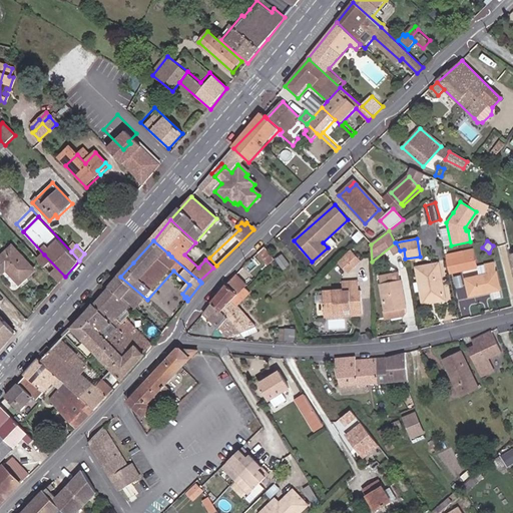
[(35,271),(14,246),(0,259),(0,272),(2,275),(7,270),(20,284),(35,271)]
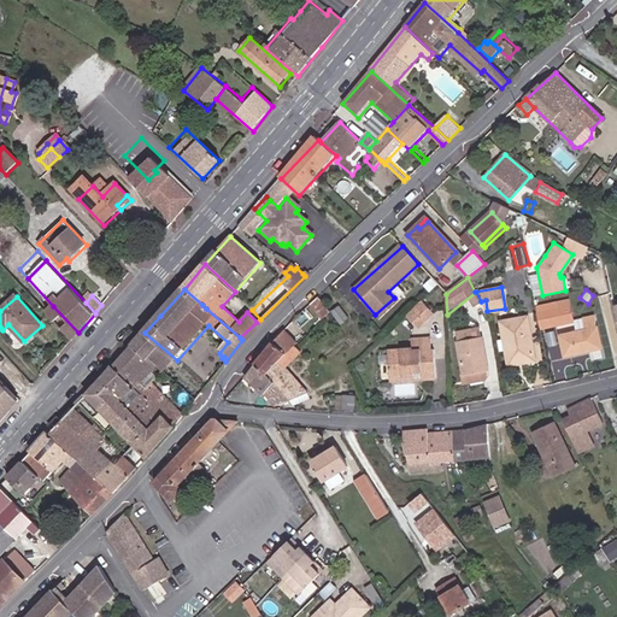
[(329,310),(317,297),(310,304),(321,317),(329,310)]
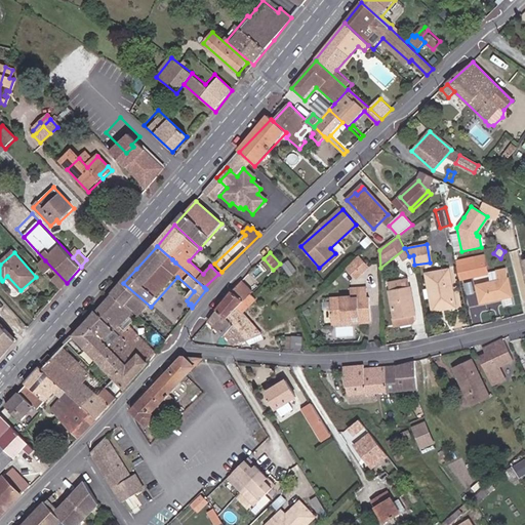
[(321,270),(337,255),(335,253),(319,268),(321,270)]
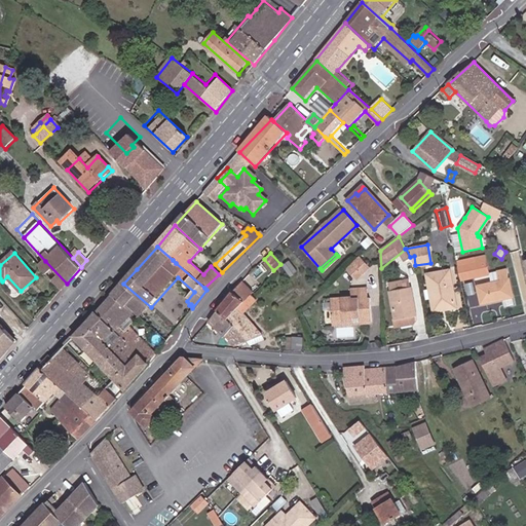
[(475,263),(457,267),(458,269),(460,279),(487,273),(483,256),(473,258),(475,263)]
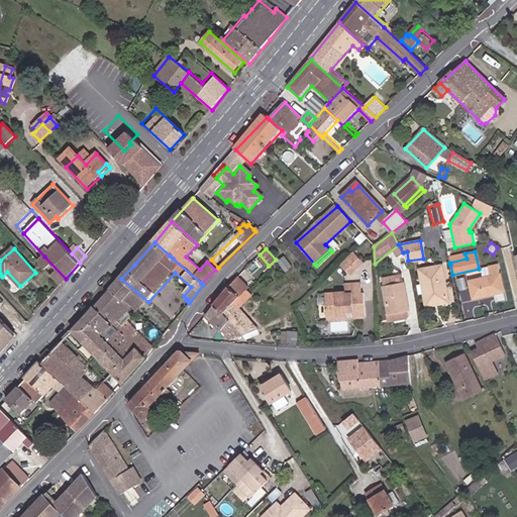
[(364,264),(353,252),(340,265),(347,273),(353,267),(356,270),(364,264)]
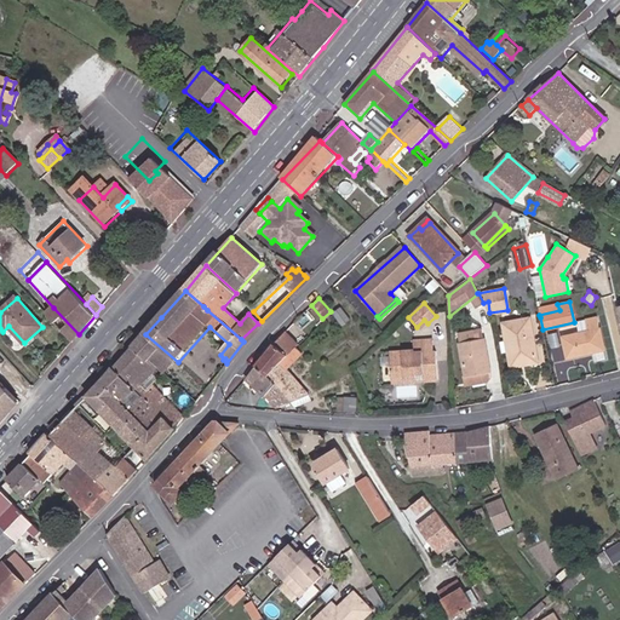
[(557,304),(539,308),(539,315),(560,310),(557,304)]
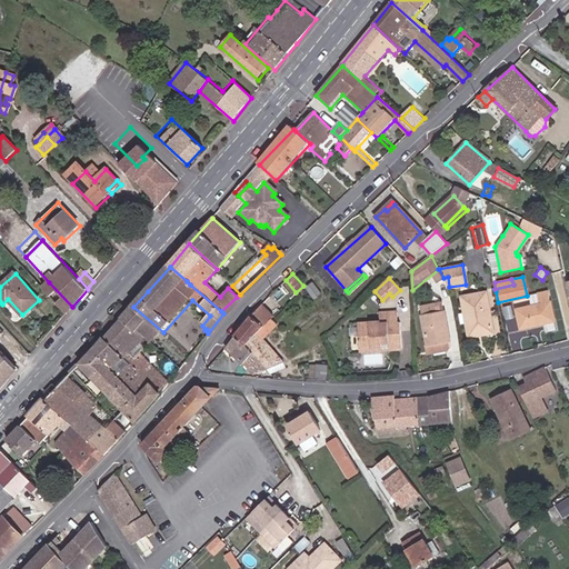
[(318,290),(310,280),(303,286),(311,296),(318,290)]
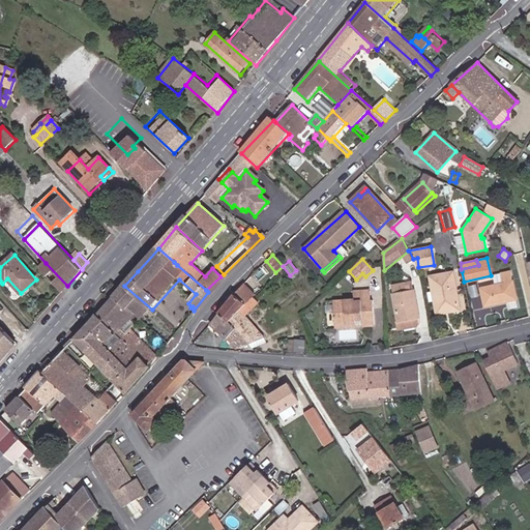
[(46,263),(40,268),(61,292),(67,286),(46,263)]
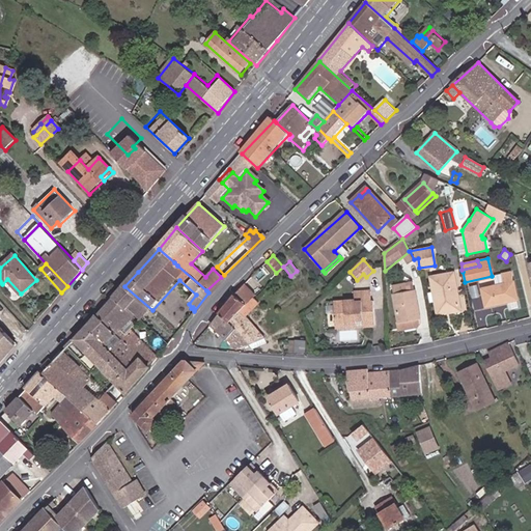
[(501,273),(503,283),(504,283),(508,301),(509,310),(520,308),(511,271),(501,273)]
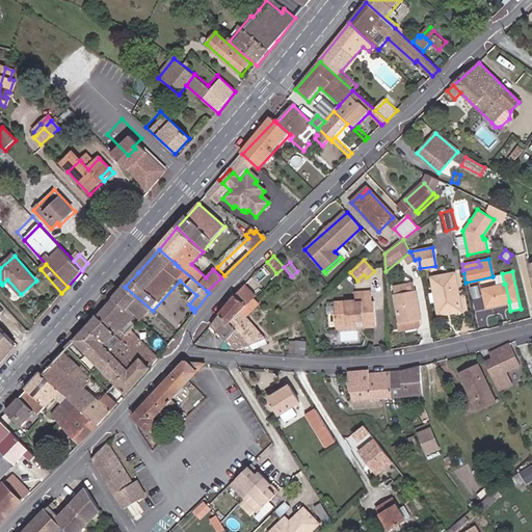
[(460,310),(453,273),(431,277),(436,311),(452,309),(453,312),(460,310)]
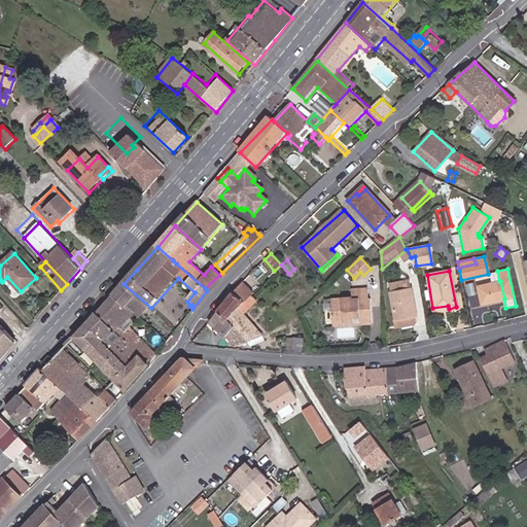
[(357,281),(363,275),(360,272),(354,278),(357,281)]
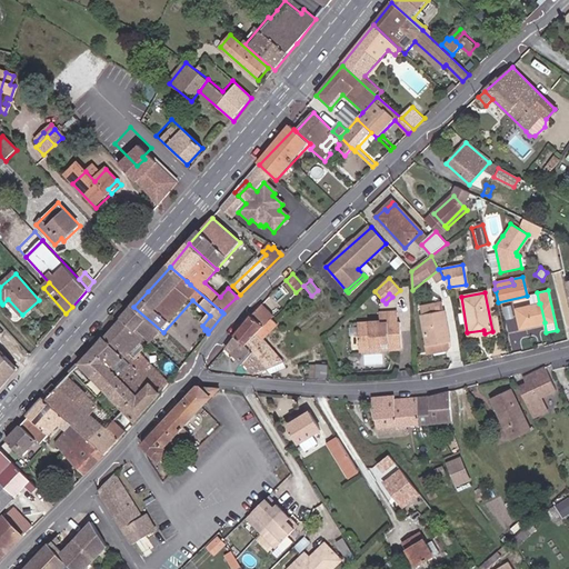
[(272,315),(261,303),(236,336),(247,346),(271,317),(272,315)]
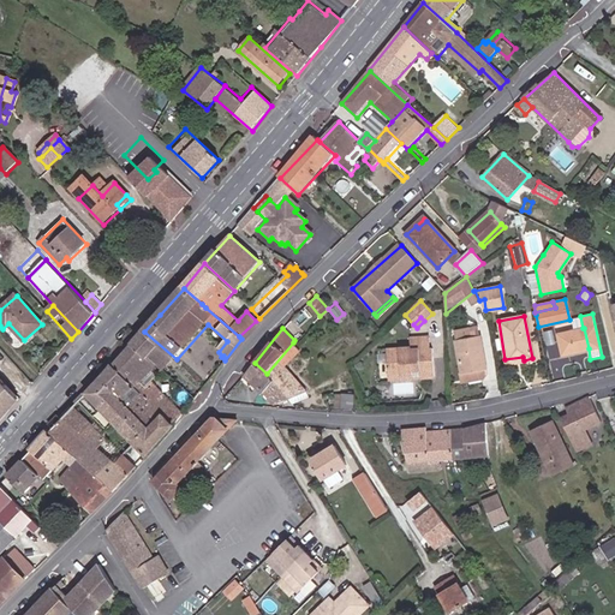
[(470,339),(467,328),(451,333),(453,342),(461,375),(458,375),(459,381),(463,380),(469,383),(478,381),(481,376),(479,370),(485,369),(477,338),(470,339)]
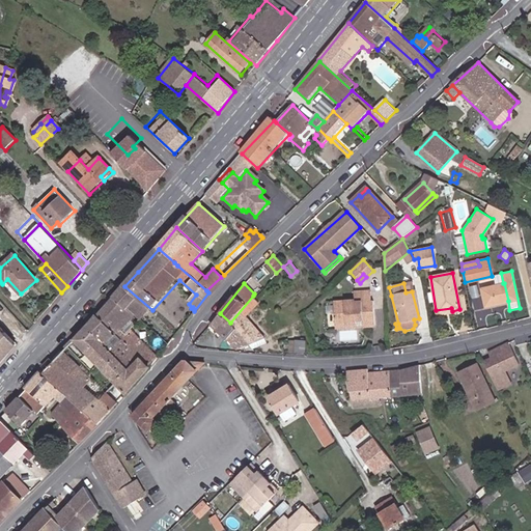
[(504,283),(503,283),(482,288),(486,306),(508,301),(504,283)]
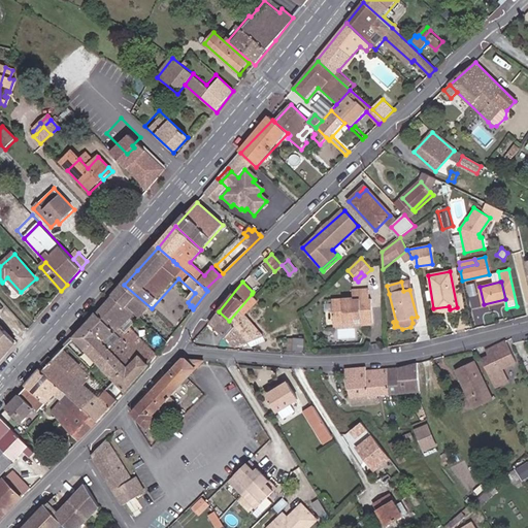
[(113,296),(141,320),(145,323),(149,320),(144,316),(152,308),(124,285),(113,296)]
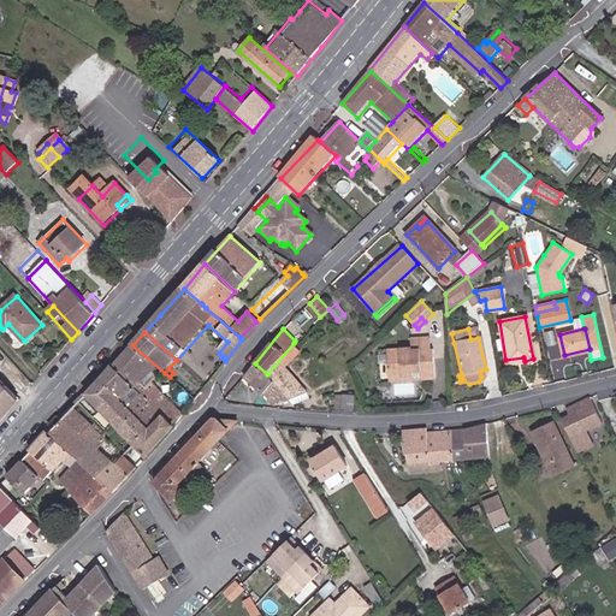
[(431,341),(412,341),(413,360),(388,360),(389,380),(436,378),(434,359),(431,359),(431,341)]
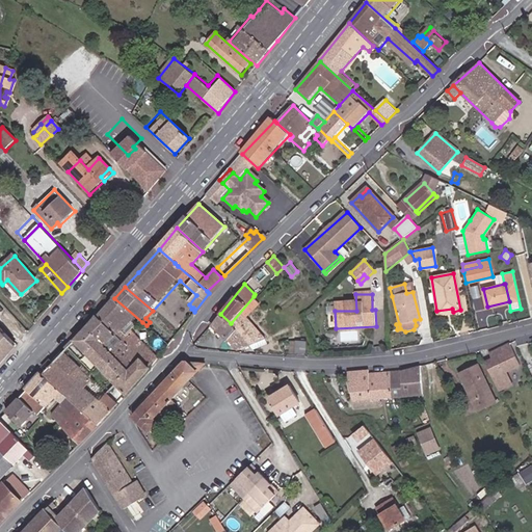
[(254,296),(231,323),(249,345),(264,339),(246,318),(260,301),(254,296)]
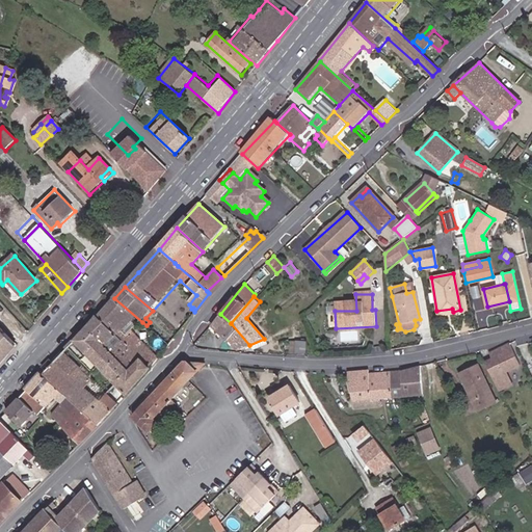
[(122,340),(134,351),(149,368),(159,354),(135,330),(129,336),(125,331),(133,322),(138,326),(142,322),(114,298),(99,316),(122,340)]
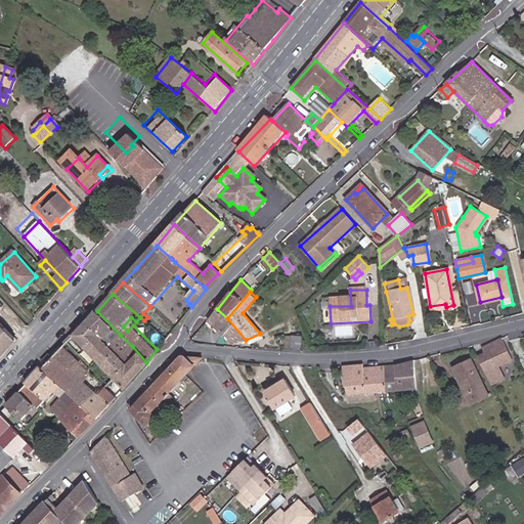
[(227,318),(217,309),(207,320),(222,333),(232,345),(246,340),(227,318)]
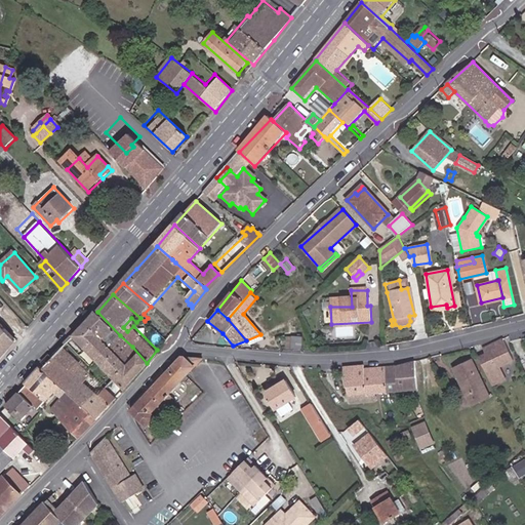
[(112,336),(115,339),(120,335),(97,312),(87,323),(97,334),(96,336),(101,340),(103,337),(108,337),(110,339),(112,336)]
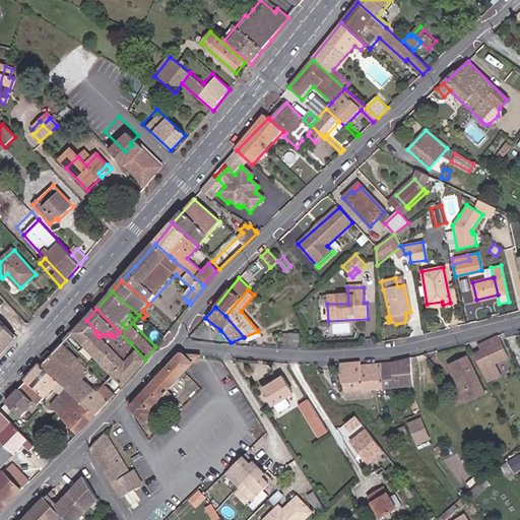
[(0,355),(16,337),(0,319),(0,355)]
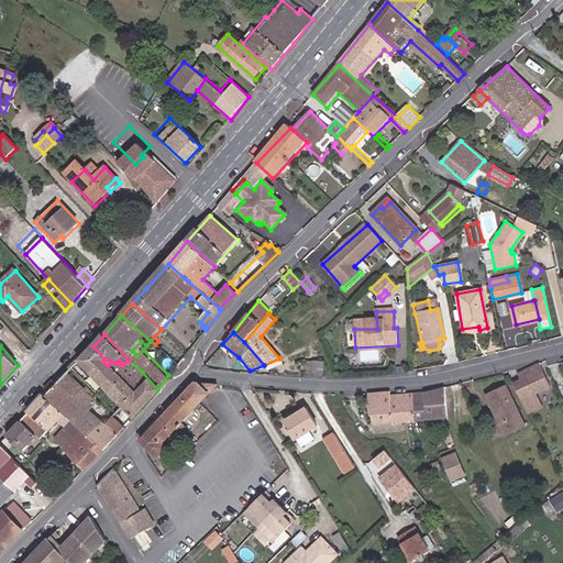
[(81,361),(92,373),(103,361),(105,359),(94,346),(81,361)]
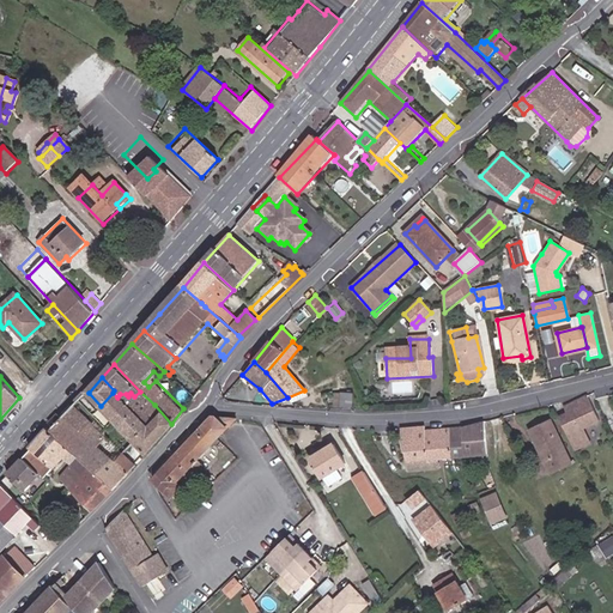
[(287,398),(291,401),(308,394),(304,390),(287,398)]
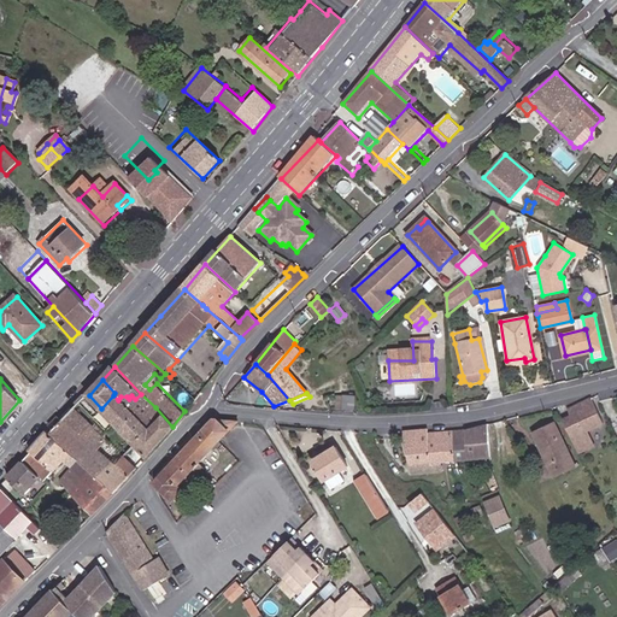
[(115,422),(134,444),(148,428),(142,422),(156,407),(141,394),(135,399),(115,422)]
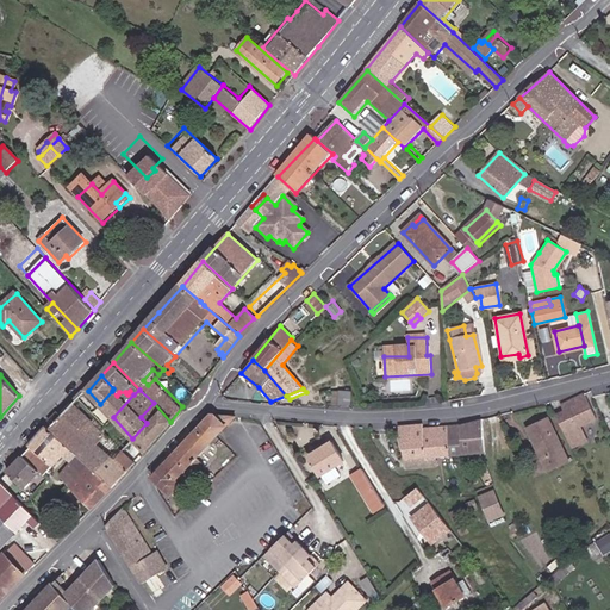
[(100,404),(113,417),(134,394),(130,391),(128,394),(125,392),(119,392),(117,396),(112,391),(100,404)]
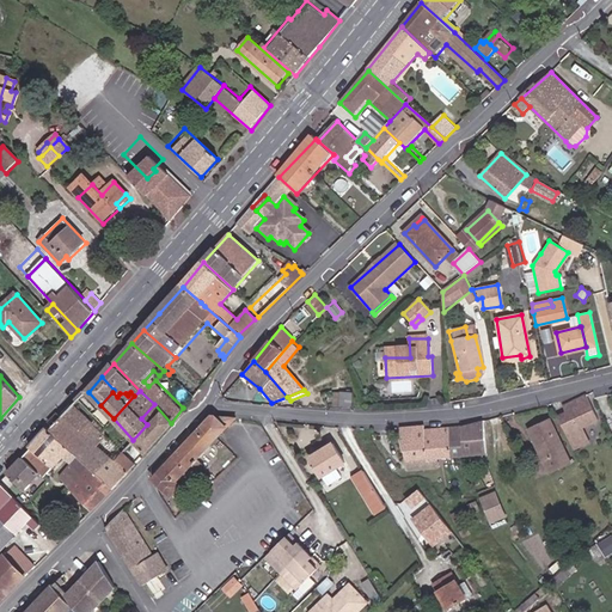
[(352,405),(352,395),(334,395),(332,405),(352,405)]
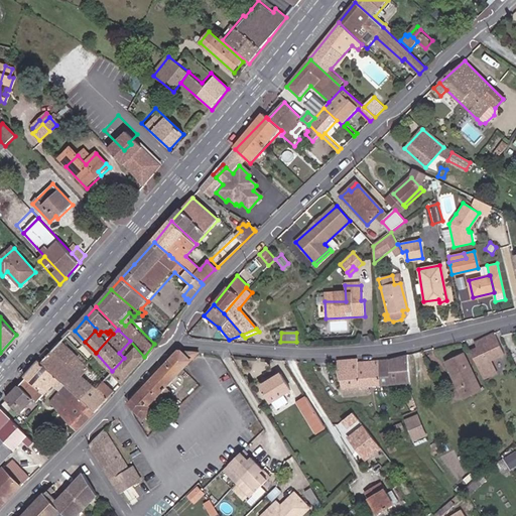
[(477,348),(471,351),(475,360),(482,357),(484,361),(503,351),(494,334),(474,343),(477,348)]
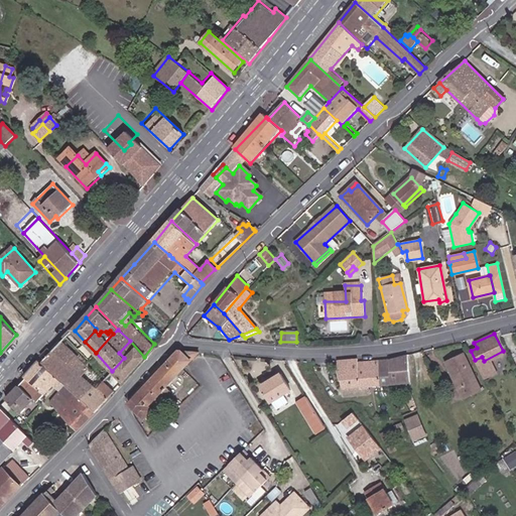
[(124,358),(112,371),(122,381),(144,357),(130,341),(119,353),(124,358)]
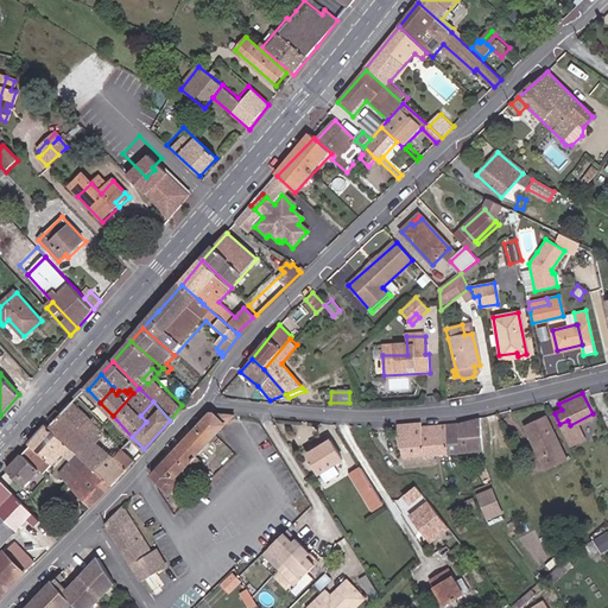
[(73,404),(64,415),(109,455),(113,457),(120,449),(73,404)]
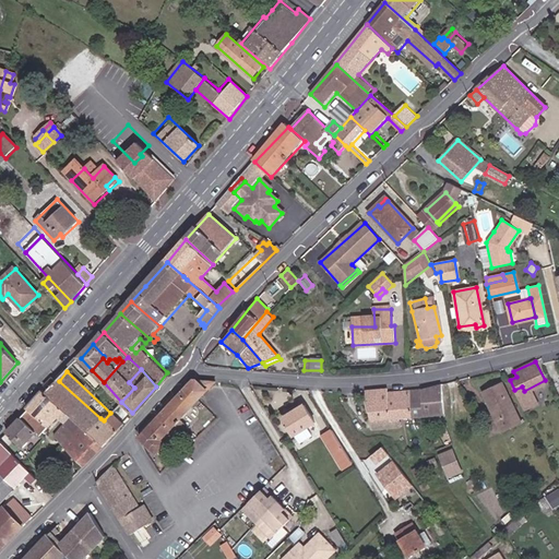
[(193,379),(140,438),(157,454),(182,426),(178,420),(210,388),(224,389),(225,382),(193,379)]
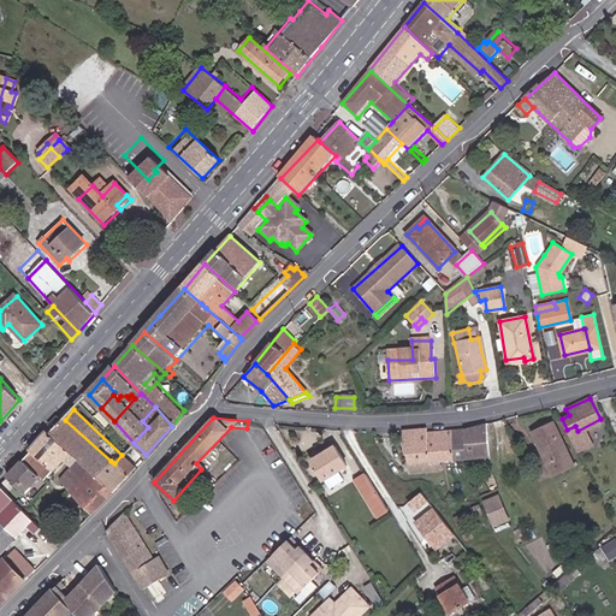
[(65,420),(51,434),(92,471),(98,477),(111,461),(65,420)]
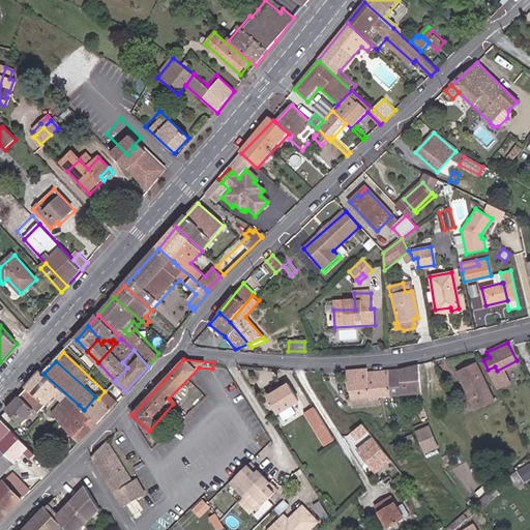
[(388,371),(390,395),(420,392),(417,364),(388,371)]
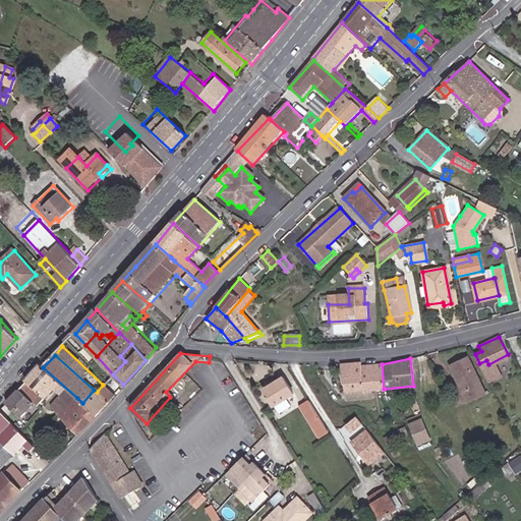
[(469,358),(451,366),(468,402),(485,394),(469,358)]
